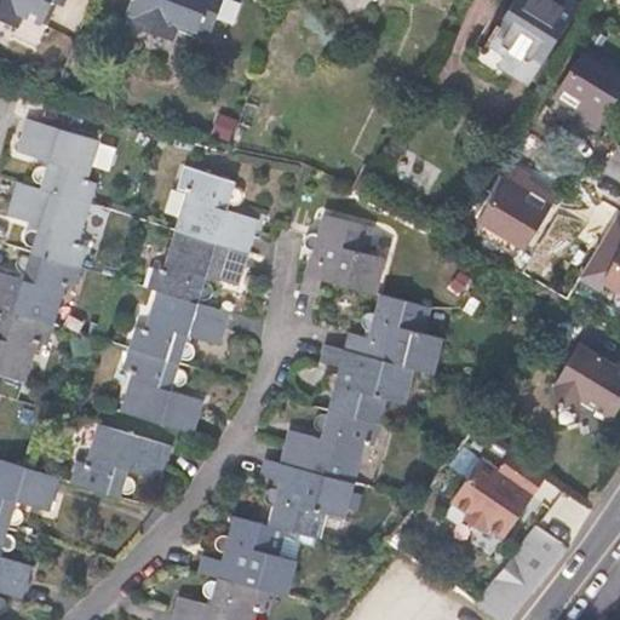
[(51,0),(0,0),(0,16),(18,26),(23,17),(40,24),(51,0)]
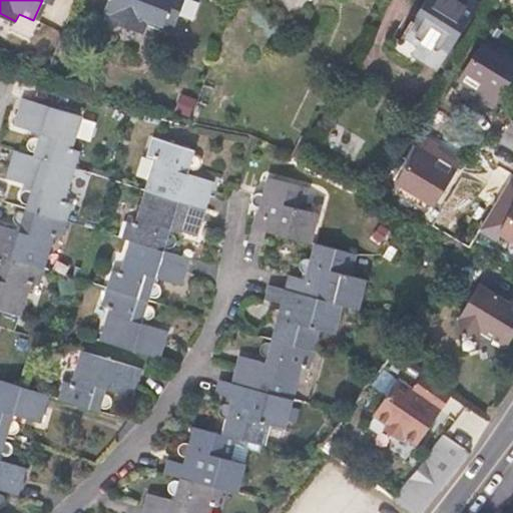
[(172,35),(184,0),(107,0),(103,12),(105,13),(104,17),(145,33),(148,26),(172,35)]
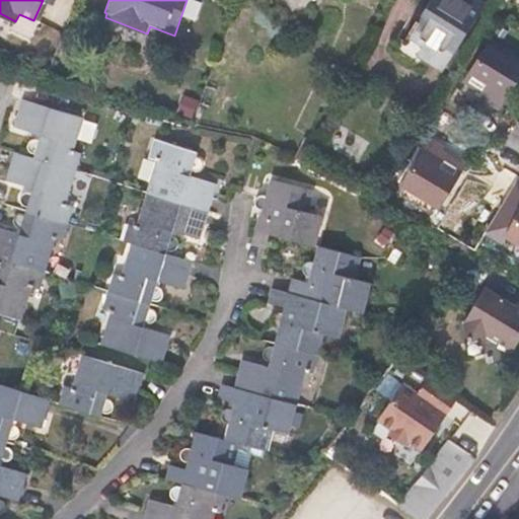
[(443,70),(484,5),(476,0),(430,0),(406,38),(410,40),(434,55),(430,61),(443,70)]
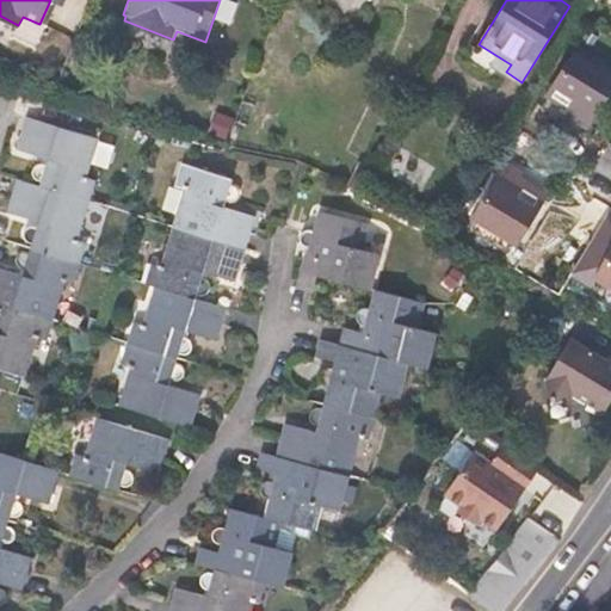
[(549,93),(575,110),(571,118),(587,129),(610,88),(610,75),(575,53),(549,93)]
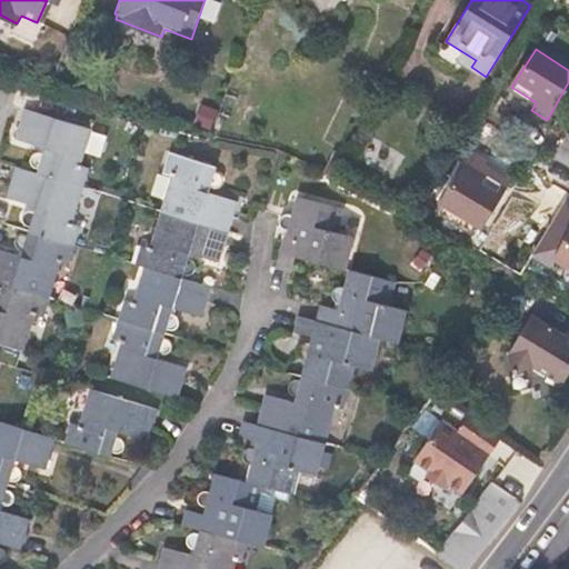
[(82,163),(95,128),(27,107),(17,137),(46,146),(45,150),(39,150),(38,150),(33,155),(33,159),(35,163),(40,167),(38,172),(85,187),(91,167),(82,163)]
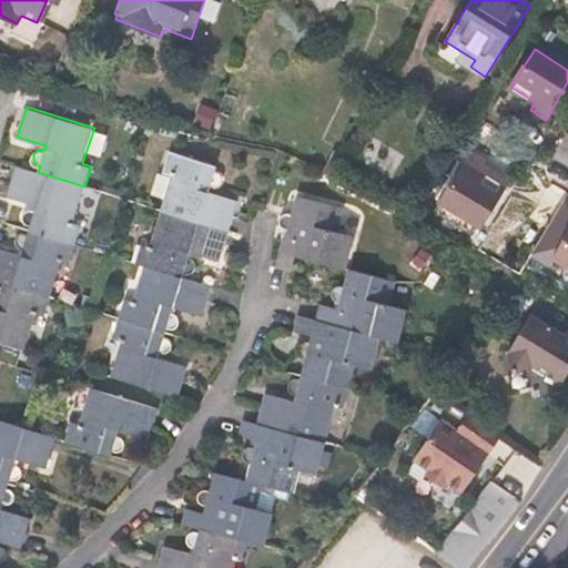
[(506,183),(482,169),(487,160),(470,150),(443,196),(482,221),(506,183)]
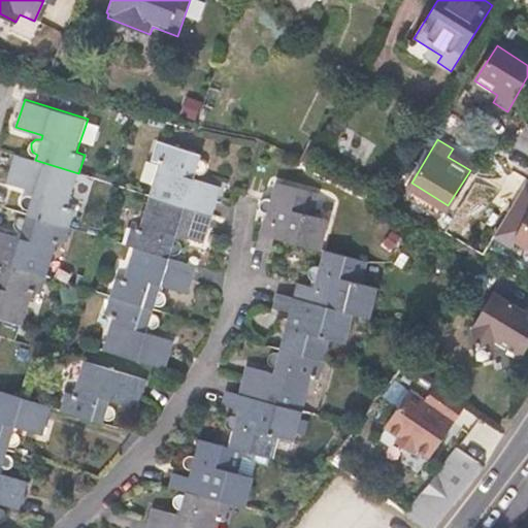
[(205,171),(206,168),(206,167),(203,162),(199,161),(200,156),(157,142),(151,162),(159,165),(150,197),(212,216),(221,187),(194,178),(196,174),(200,175),(203,174),(205,171)]
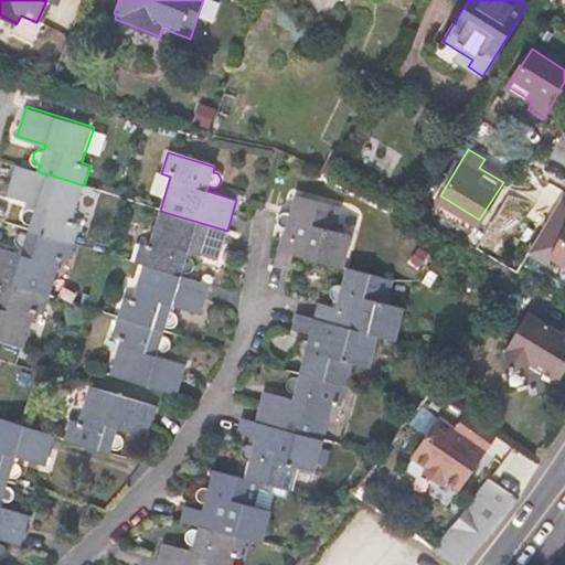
[(84,185),(38,171),(17,164),(8,195),(36,204),(35,209),(30,208),(28,208),(24,212),(23,216),(24,219),(27,222),(31,224),(29,231),(75,244),(82,224),(73,222),(84,185)]
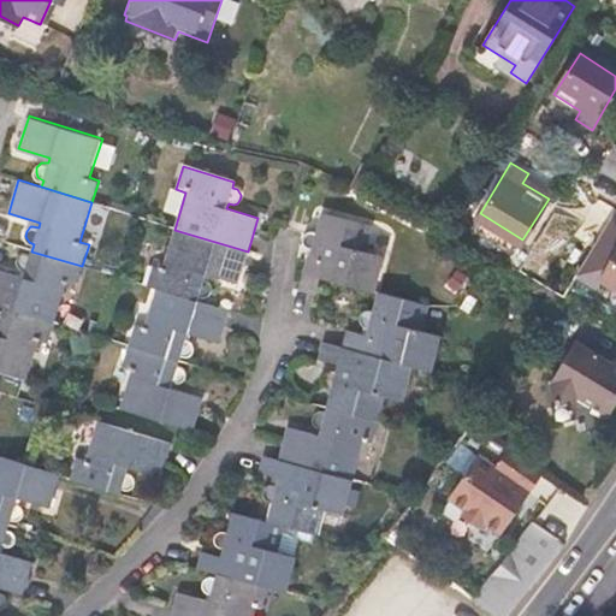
[(375,292),(384,256),(366,252),(373,227),(321,213),(315,231),(311,231),(308,232),(304,237),(303,240),(304,247),(311,252),(309,256),(307,256),(302,273),(303,273),(320,278),(375,292)]
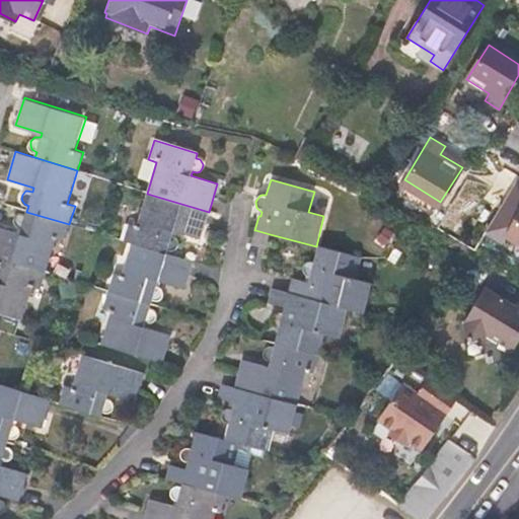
[(200,240),(209,212),(147,194),(137,225),(129,222),(124,241),(132,243),(166,253),(167,251),(171,251),(175,250),(177,247),(178,245),(178,241),(176,238),(172,236),(173,232),(200,240)]
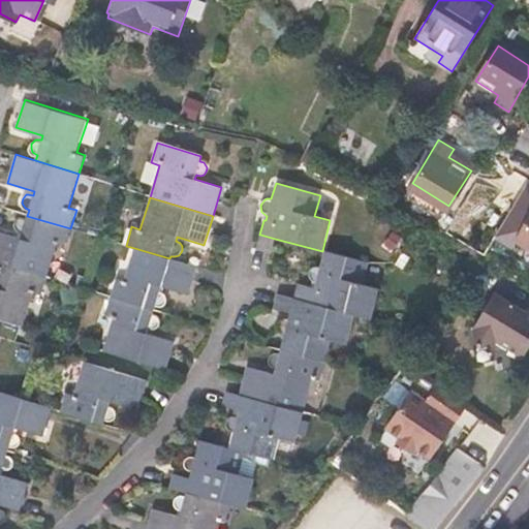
[(47,278),(57,244),(65,246),(70,228),(27,216),(26,219),(20,219),(16,222),(13,225),(13,227),(17,232),(21,235),(20,239),(0,231),(0,262),(3,265),(47,278)]
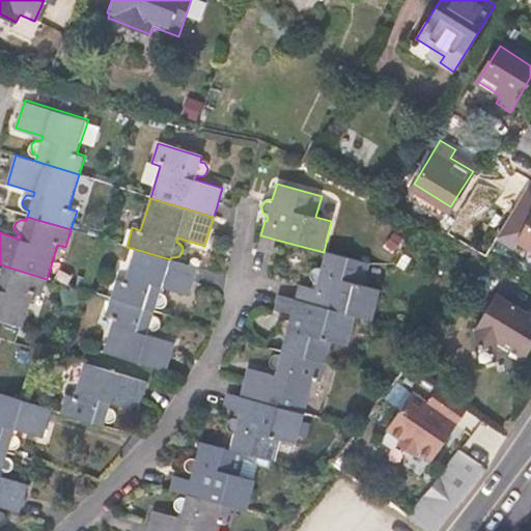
[(530,219),(520,238),(530,245),(530,219)]
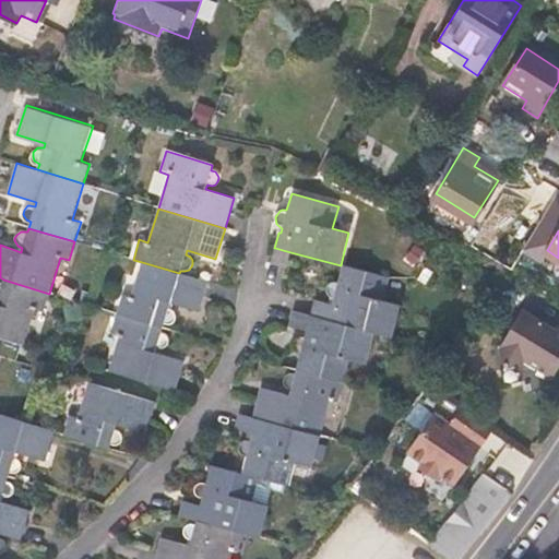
[(287,269),(290,252),(275,248),(270,264),(287,269)]
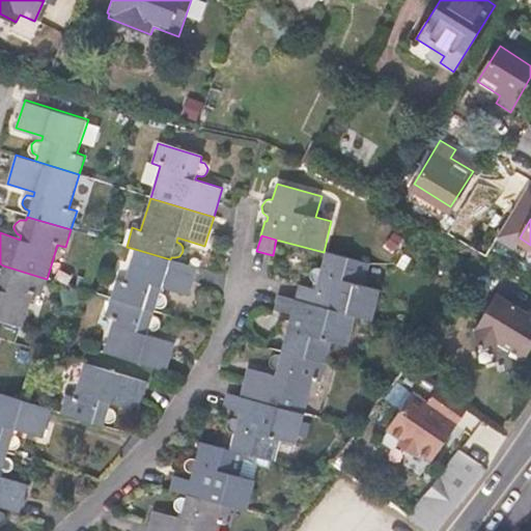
[(161,294),(162,288),(189,297),(198,268),(170,259),(135,249),(126,281),(117,278),(111,298),(155,311),(157,307),(160,308),(164,307),(167,302),(167,298),(166,296),(161,294)]
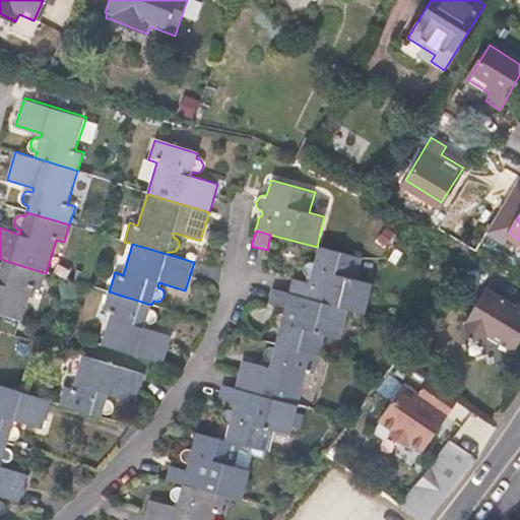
[(356,279),(362,258),(319,248),(315,262),(313,262),(307,263),(305,267),(304,269),(304,273),(307,277),(310,278),(309,283),(293,279),(289,293),(349,309),(365,313),(373,283),(356,279)]
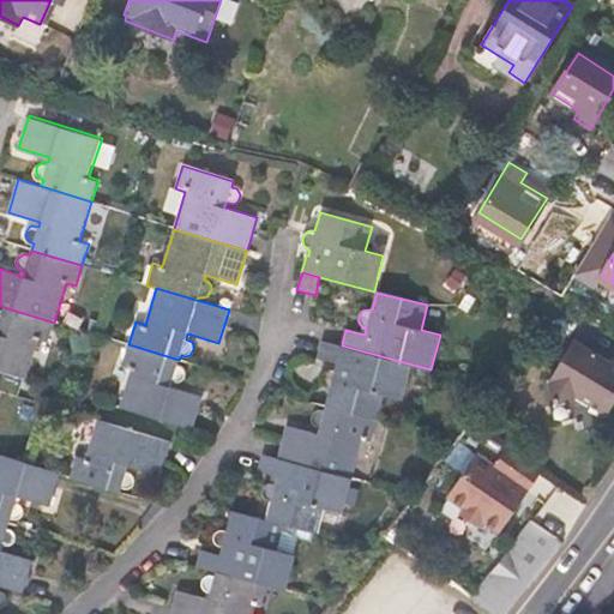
[(48,343),(54,323),(4,307),(1,313),(0,312),(0,372),(25,380),(38,339),(48,343)]
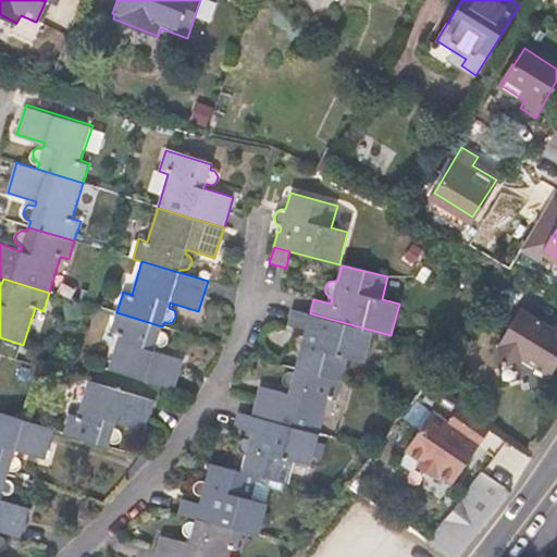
[(524,293),(509,283),(500,295),(517,305),(524,293)]
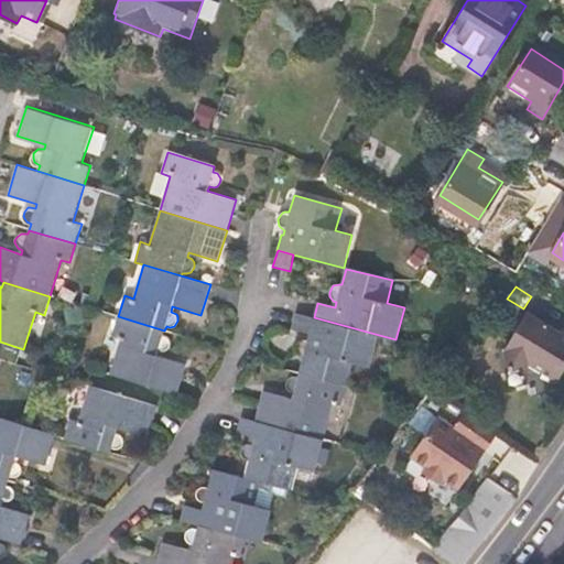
[(370,367),(379,335),(314,317),(296,313),(293,329),(311,334),(308,338),(304,338),(302,339),(300,342),(297,346),(297,349),(299,353),(302,356),(304,356),(300,373),(346,386),(353,362),(370,367)]
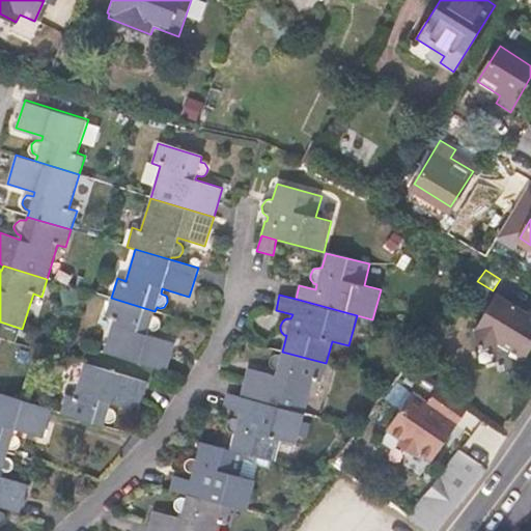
[(530,315),(497,295),(475,331),(480,346),(498,343),(524,359),(530,347),(530,315)]
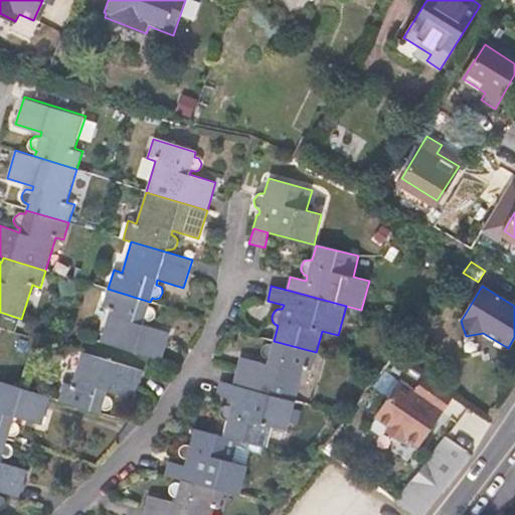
[(170,332),(144,325),(145,321),(148,322),(153,320),(155,317),(156,315),(154,310),(151,307),(149,307),(150,302),(108,289),(102,309),(110,311),(100,342),(161,361),(170,332)]
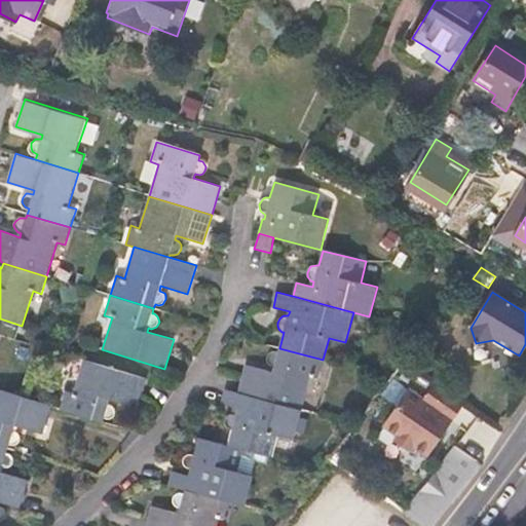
[(318,378),(323,360),(279,348),(278,352),(272,351),(270,352),(268,354),(267,358),(268,362),(271,365),(274,366),(273,370),(246,363),(238,392),(302,409),(310,377),(318,378)]
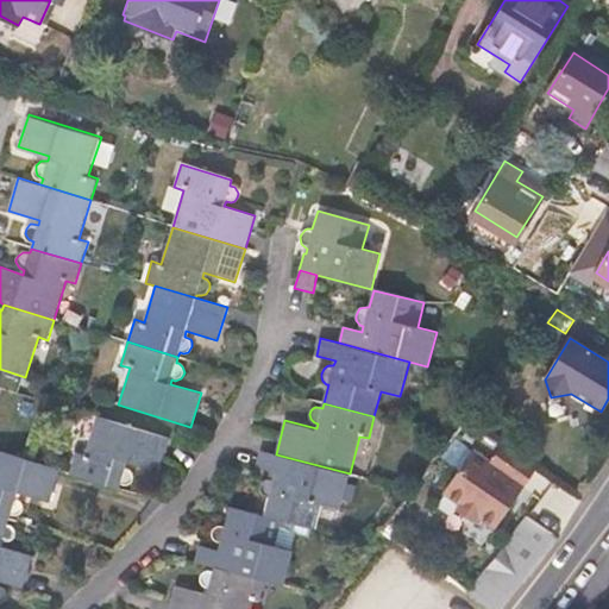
[(157,473),(168,440),(95,418),(85,454),(75,452),(69,473),(92,481),(118,489),(119,485),(125,487),(127,485),(131,483),(133,477),(131,471),(125,469),(126,464),(157,473)]
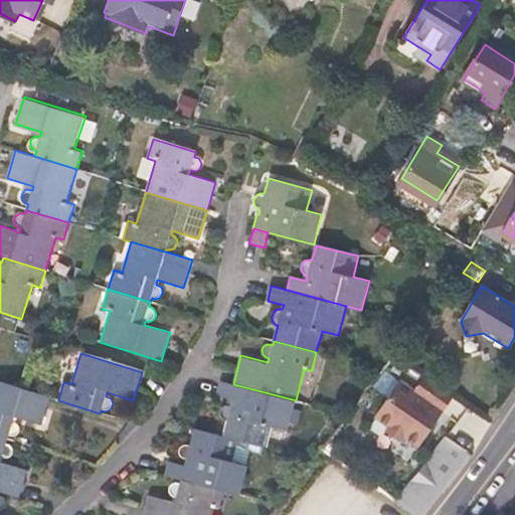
[(418,447),(454,397),(393,356),(383,368),(400,380),(375,416),(388,425),(385,430),(402,442),(403,442),(405,438),(418,447)]
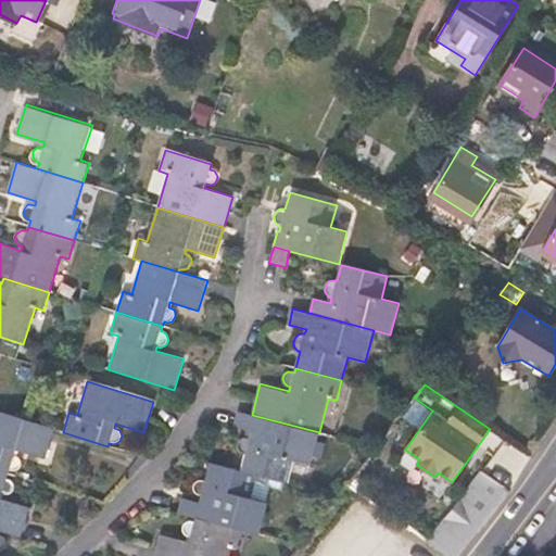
[(310,465),(319,432),(252,415),(238,411),(234,427),(251,431),(250,437),(243,437),(240,439),(239,442),(238,445),(239,449),(241,452),(244,454),(240,470),(286,483),(288,483),(294,460),(310,465)]
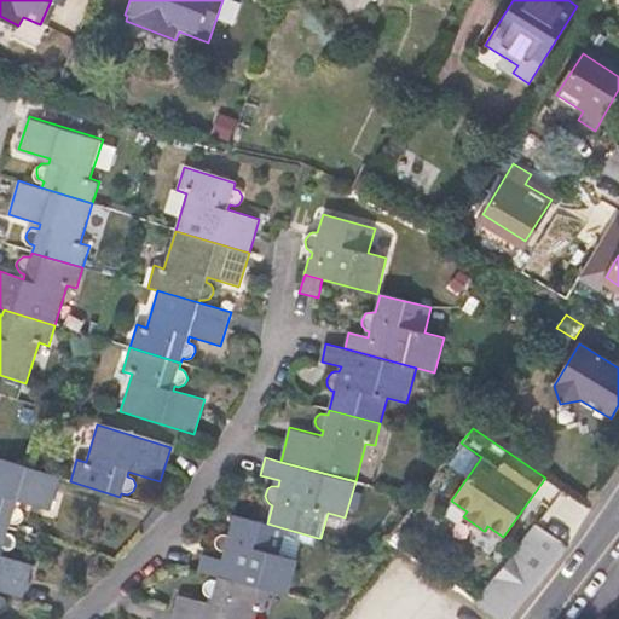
[(48,513),(59,479),(0,460),(0,525),(9,528),(10,525),(17,525),(23,521),(23,518),(23,512),(19,509),(16,508),(17,502),(48,513)]
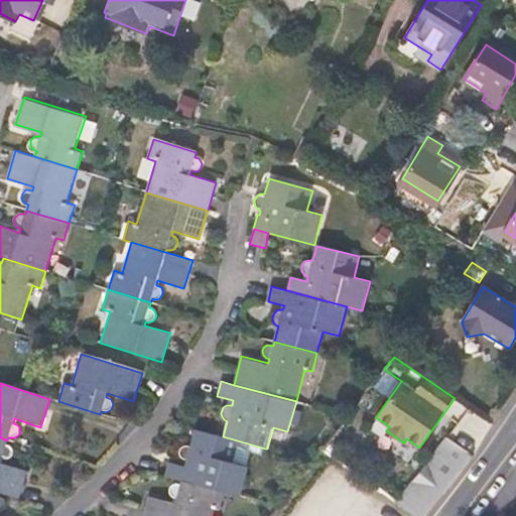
[(240,497),(251,454),(263,457),(265,448),(223,436),(195,429),(190,445),(189,444),(184,445),(182,446),(179,452),(180,457),(181,459),(185,462),(184,466),(169,462),(164,477),(180,481),(225,493),(240,497)]
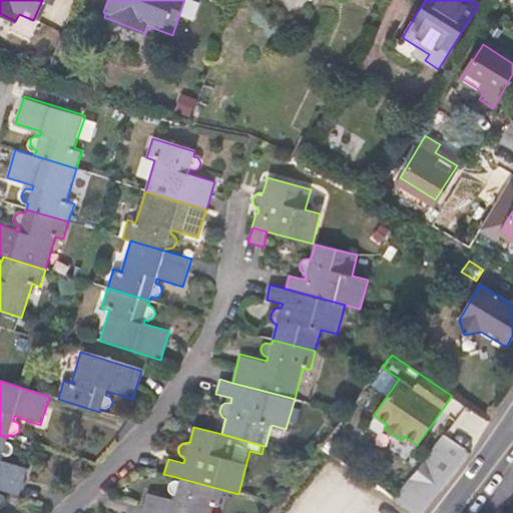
[(9,442),(6,441),(7,438),(0,435),(0,489),(19,495),(27,467),(1,460),(3,455),(7,456),(10,455),(12,452),(13,449),(13,447),(11,444),(9,442)]
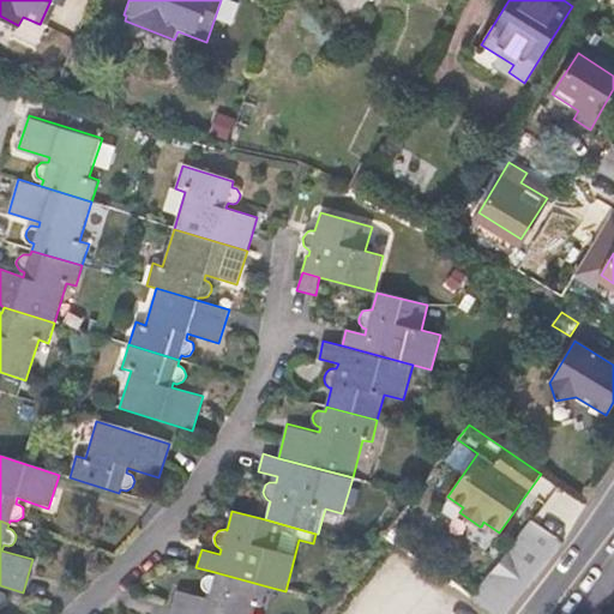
[(507,613),(561,545),(529,522),(471,599),(492,613),(507,613)]
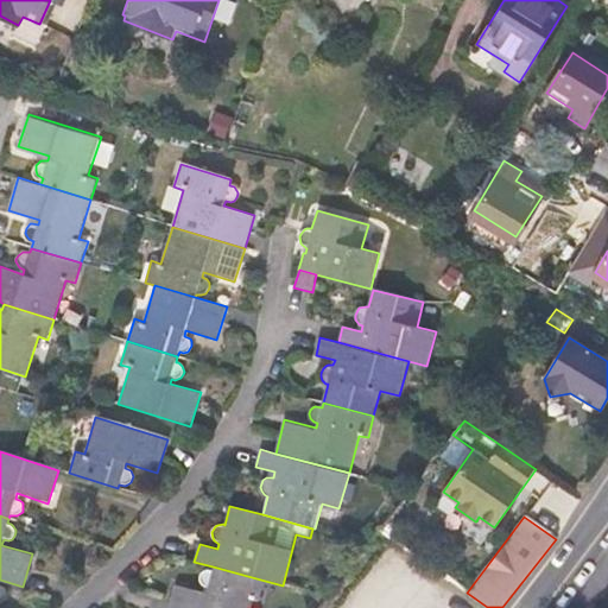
[(246,607),(249,597),(259,600),(265,581),(213,567),(213,571),(208,571),(206,571),(202,574),(200,578),(201,584),(204,587),(208,588),(206,594),(175,584),(169,607),(246,607)]
